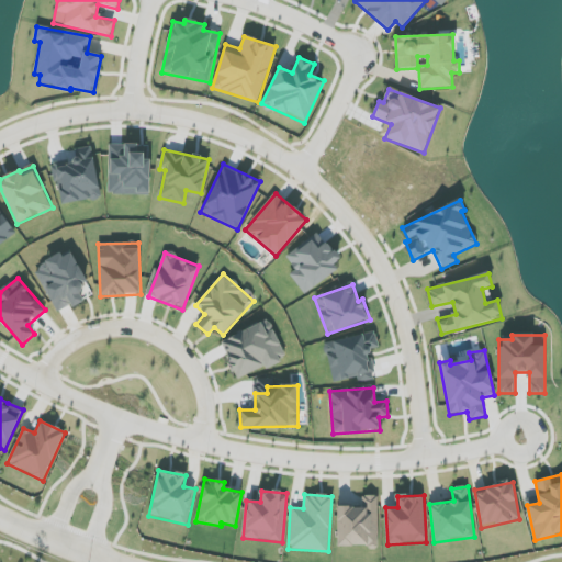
[(337,548),(378,547),(378,496),(362,496),(362,506),(337,506),(337,548)]
